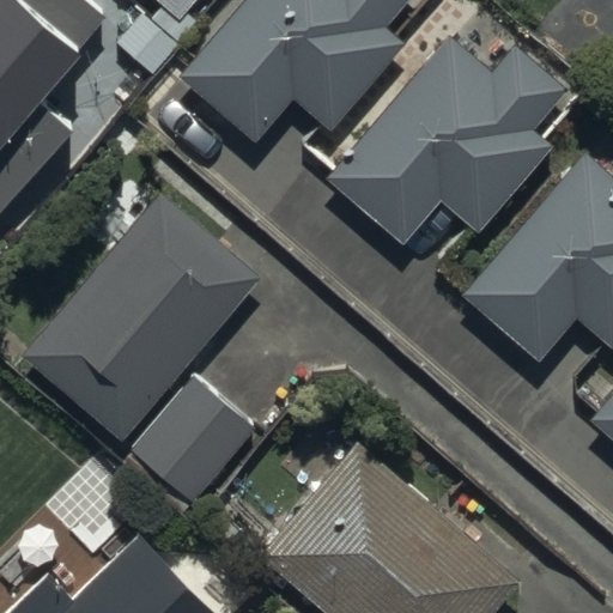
[(0,0),(0,205),(66,131),(35,103),(105,22),(80,0),(0,0)]
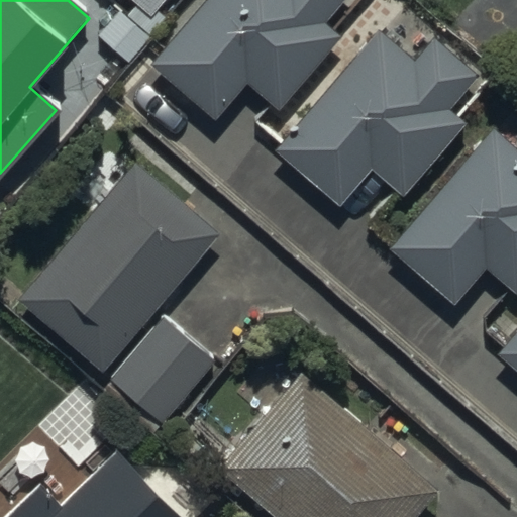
[(141,0),(154,10),(163,0),(141,0)]
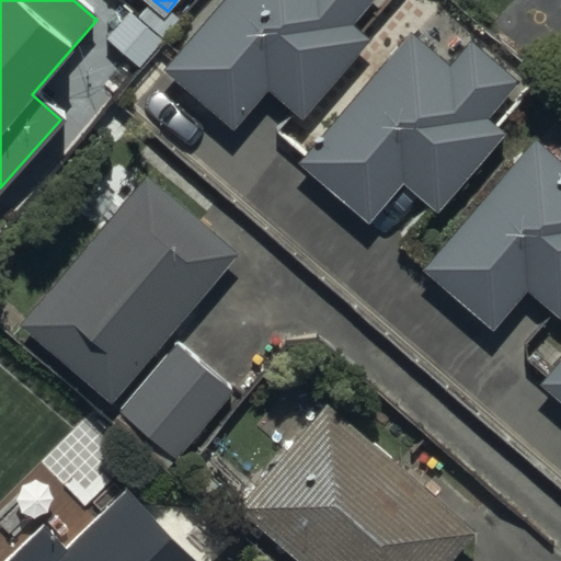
[(220,0),(162,71),(235,129),(266,90),(301,118),(368,36),(355,25),(375,0),(220,0)]
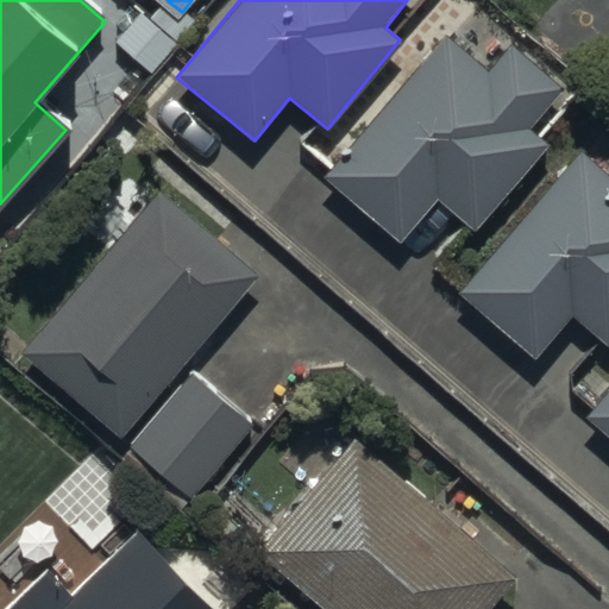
[(446,39),(320,174),(397,245),(435,205),(468,234),(548,148),(531,131),(563,95),(510,46),(483,75),(446,39)]
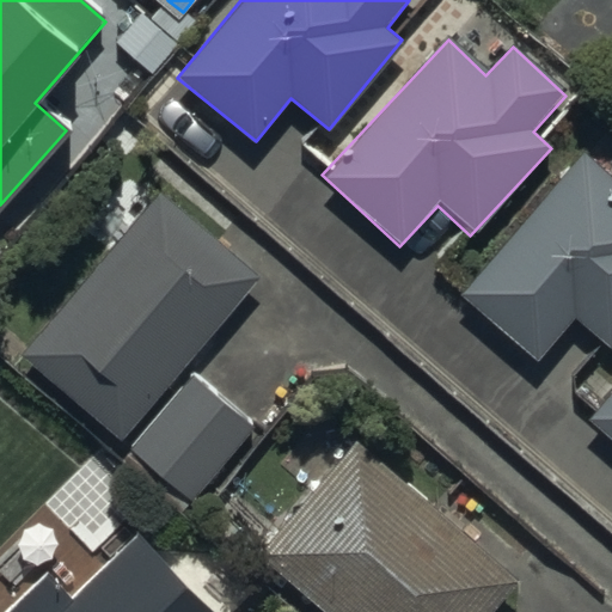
[(611,177),(591,157),(464,293),(536,361),(576,317),(607,347),(611,341),(611,177)]
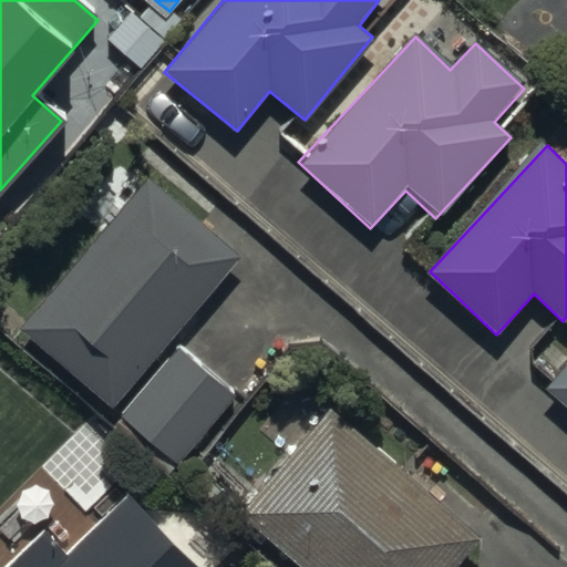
[(22,329),(110,406),(239,260),(152,183),(22,329)]
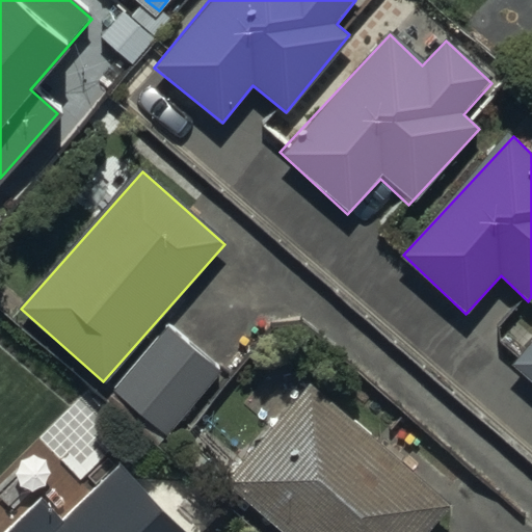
[(168,326),(111,390),(166,439),(222,375),(168,326)]
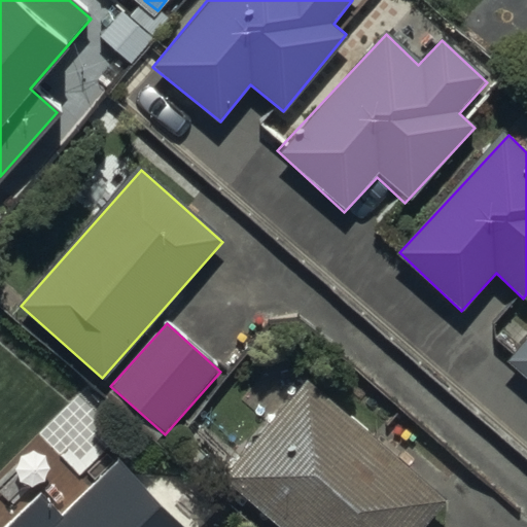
[(526,342),(511,362),(526,376),(526,342)]
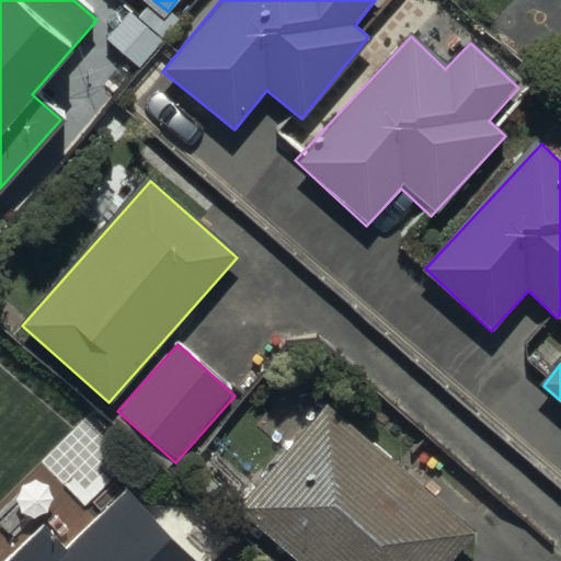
[(331,404),(239,506),(298,560),(443,560),(470,530),(331,404)]
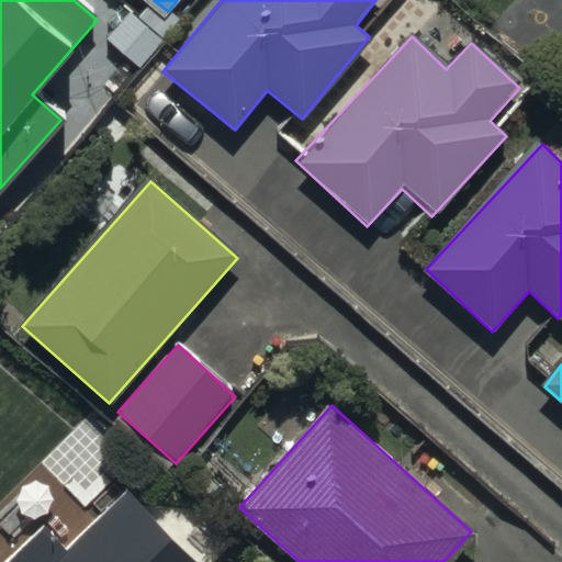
[(9,561),(194,561),(127,491),(67,549),(46,527),(9,561)]
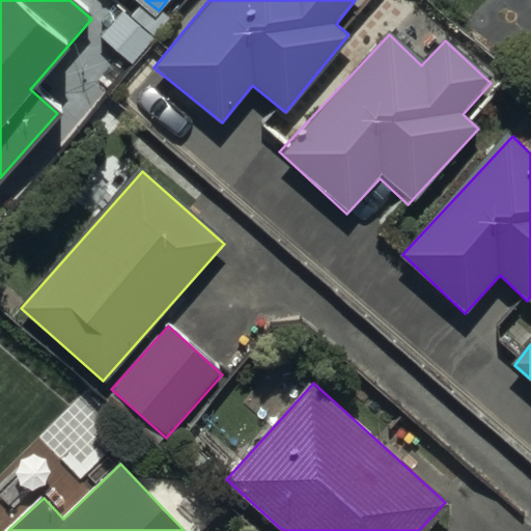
All buildings are outlined.
